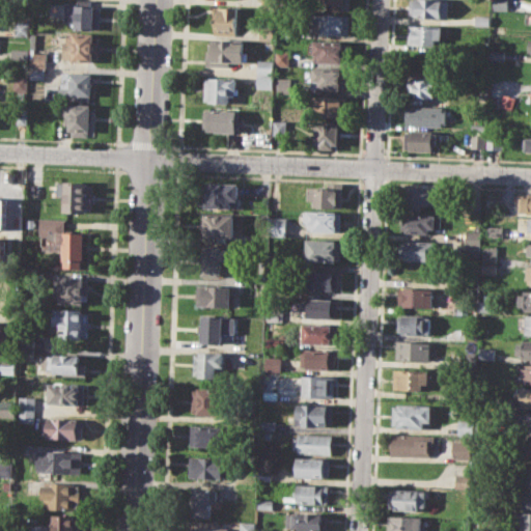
[(66,1),(79,2),(79,0),(91,0),(91,5),(101,6),(99,30),(75,29),(76,21),(64,20),(66,1)]
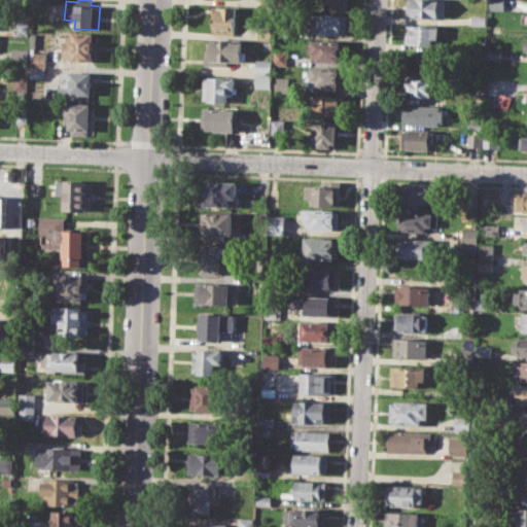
[(348,0),(348,10),(329,10),(329,4),(320,3),(320,0),(348,0)]
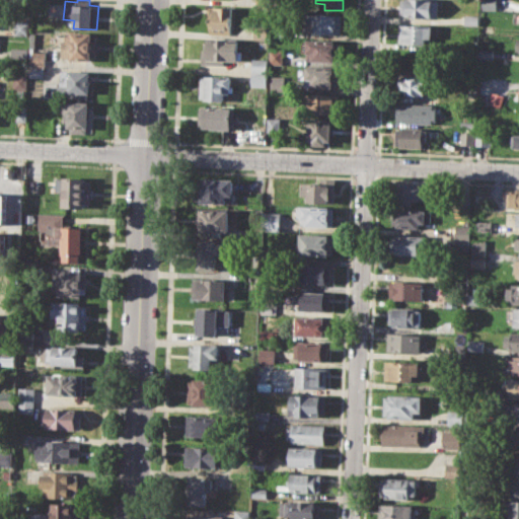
[(401,0),(438,0),(438,17),(401,15),(401,0)]
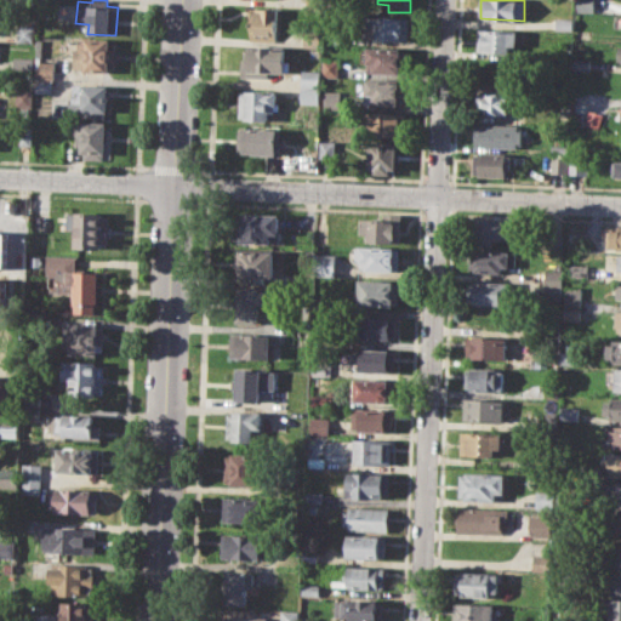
[(579,0),(594,0),(594,12),(579,11),(579,0)]
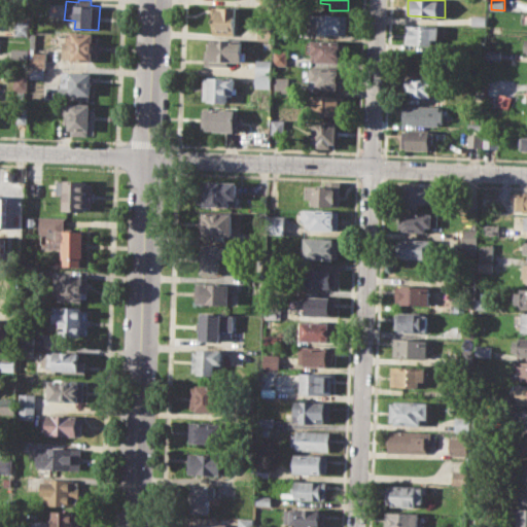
[(212,6),(237,7),(236,33),(211,32),(212,6)]
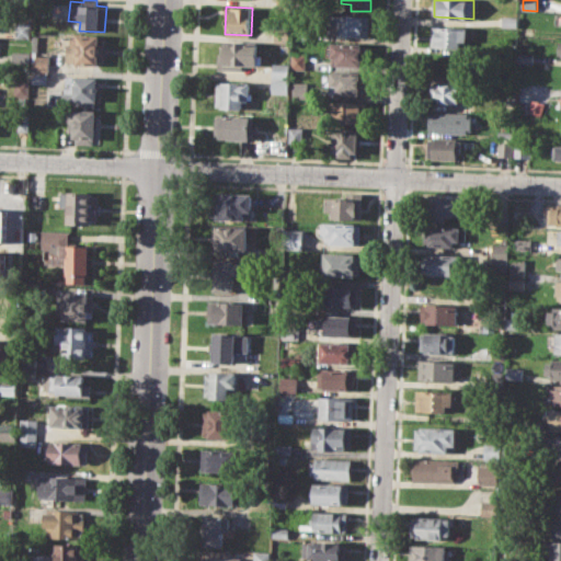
[(333,14),(369,14),(369,36),(325,35),(325,25),(333,25),(333,14)]
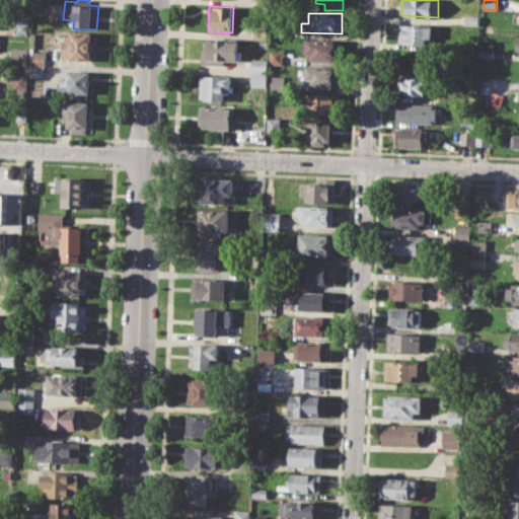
[(464,14),(478,14),(478,25),(464,25),(464,14)]
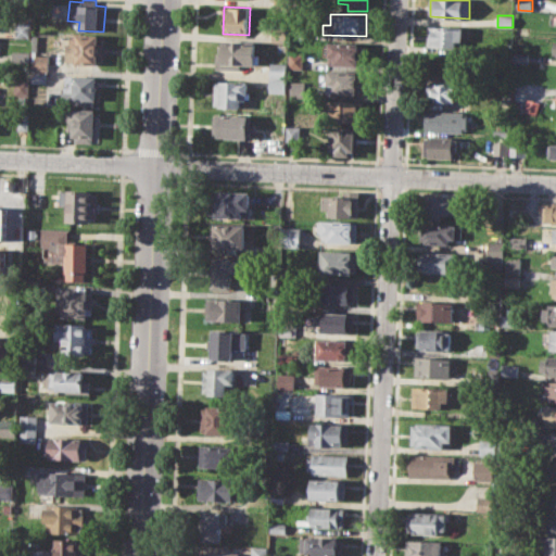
[(15,22),(30,22),(30,37),(14,37),(15,22)]
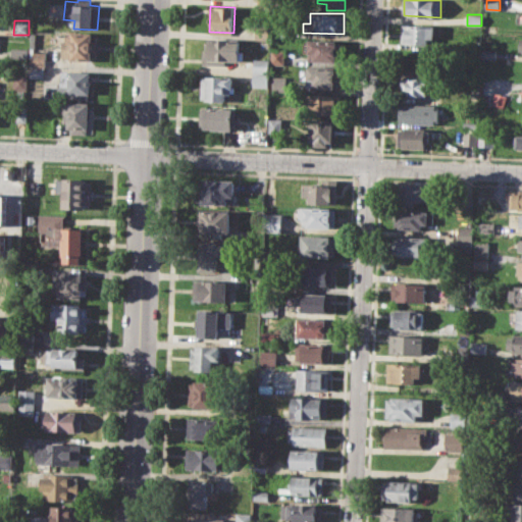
[(259,21),(271,21),(270,40),(259,40),(259,21)]
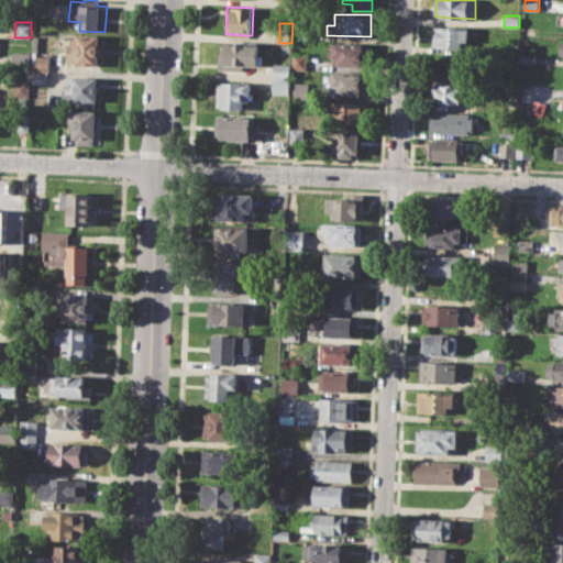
[(434,25),(470,26),(468,40),(463,40),(463,46),(433,45),(434,25)]
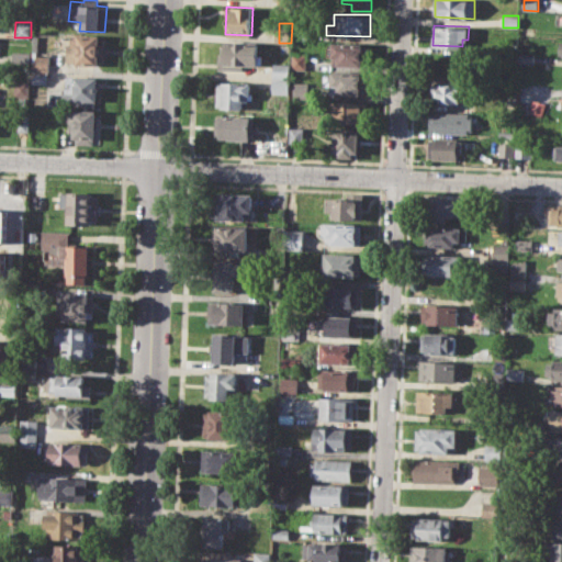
[(71,35),(99,35),(99,43),(107,43),(105,58),(100,58),(100,65),(77,64),(77,60),(67,60),(68,43),(71,43),(71,35)]
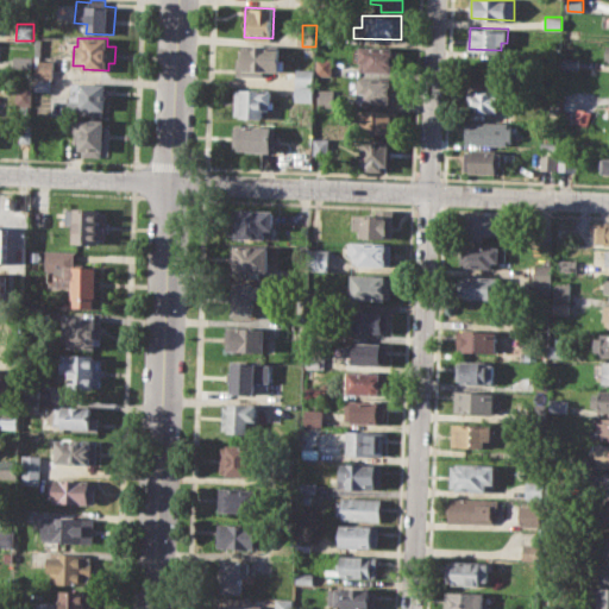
[(244,43),(281,45),(281,70),(263,69),(263,74),(238,73),(238,57),(244,57),(244,43)]
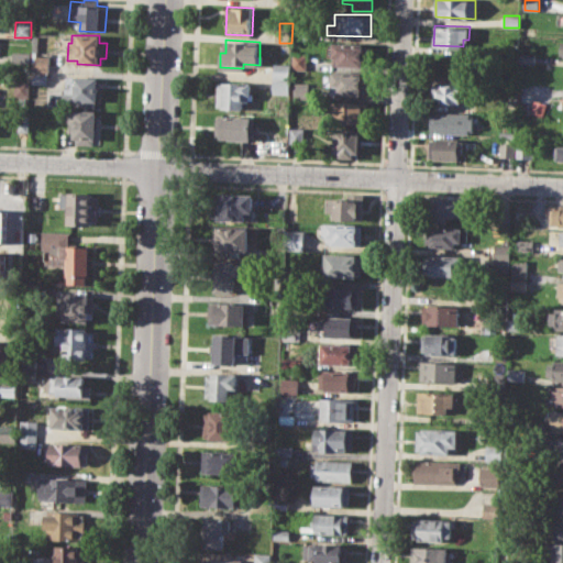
[(334,42),(365,43),(364,66),(333,65),(334,42)]
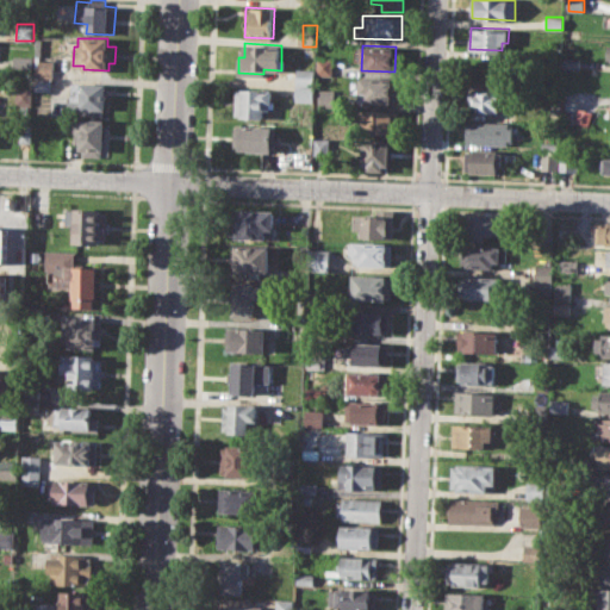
[(13,55),(33,56),(33,68),(12,67),(13,55)]
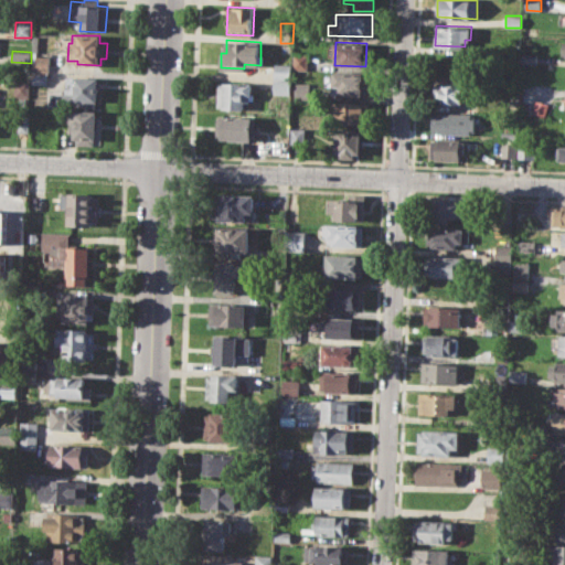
[(34,51),(46,52),(46,55),(50,55),(49,70),(34,68),(34,51)]
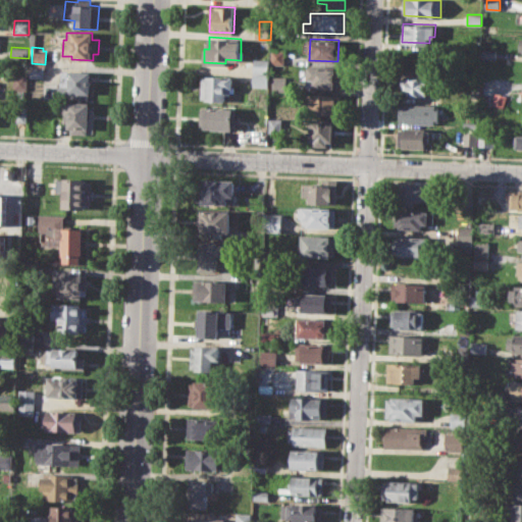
[(271,49),(284,49),(284,64),(271,64),(271,49)]
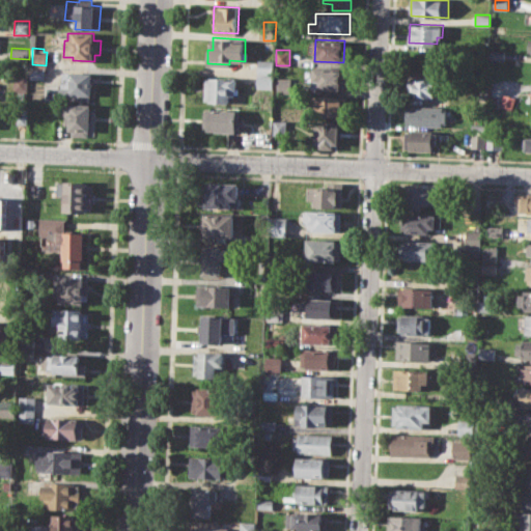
[(491,50),(506,50),(506,59),(491,59),(491,50)]
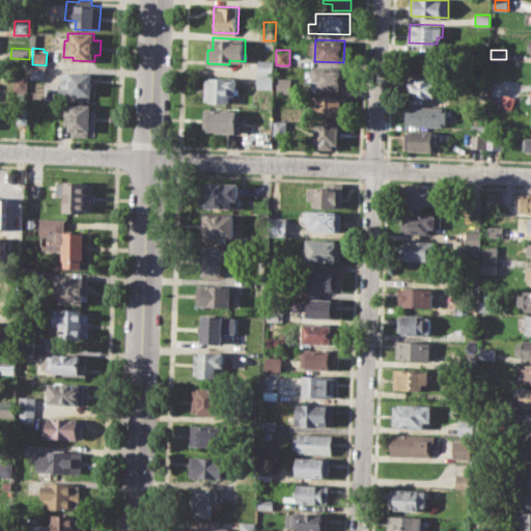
[(259,60),(273,61),(272,87),(258,86),(259,60)]
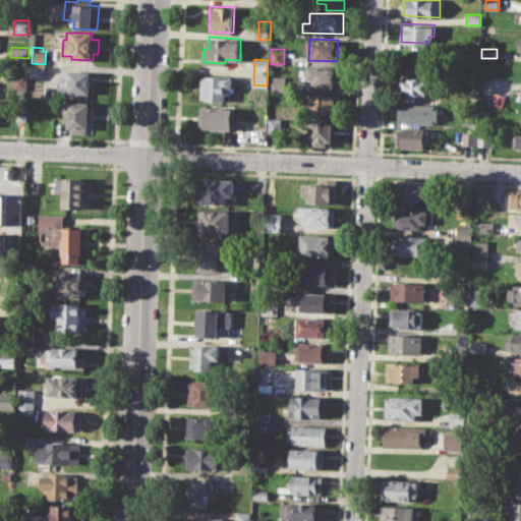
[(308,66),(341,67),(340,89),(307,87),(307,79),(300,79),(300,69),(308,70),(308,66)]
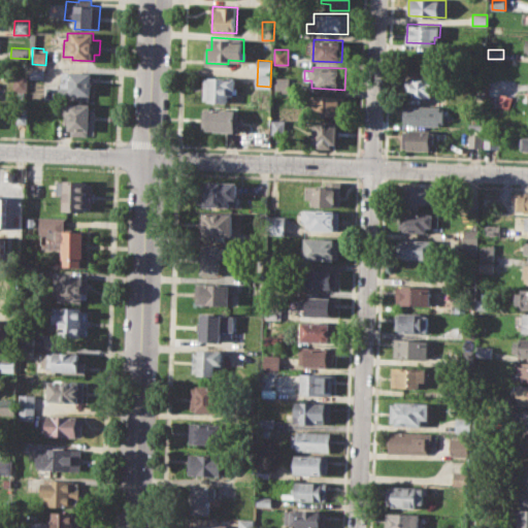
[(31,68),(45,68),(45,78),(31,77),(31,68)]
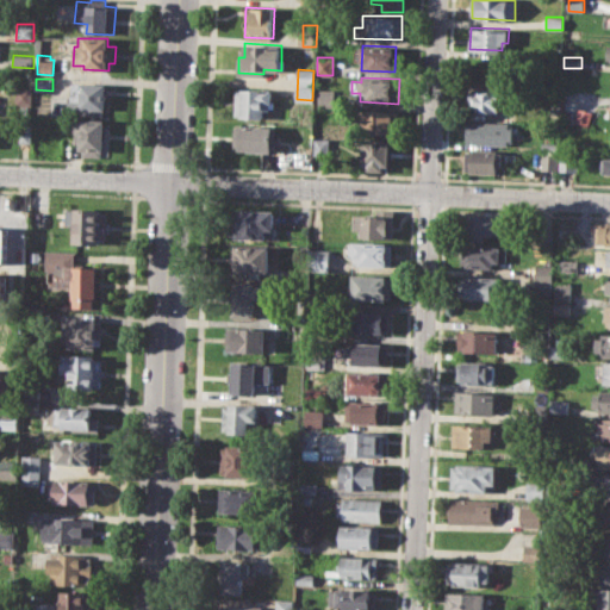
[(74,82),(106,82),(105,116),(66,116),(67,98),(74,98),(74,82)]
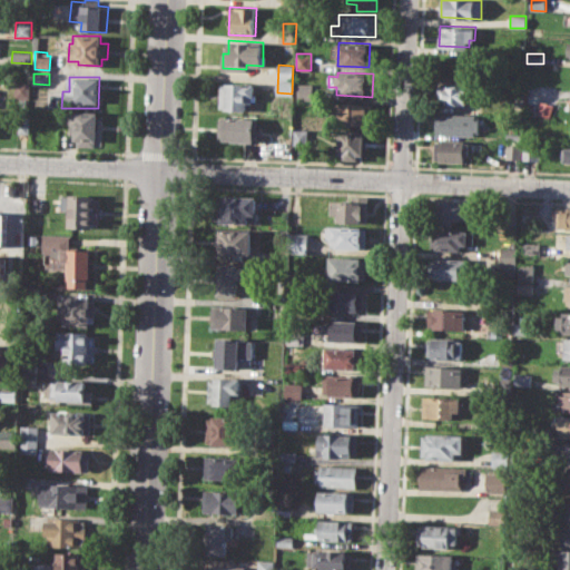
[(16,81),(30,81),(30,99),(15,99),(16,81)]
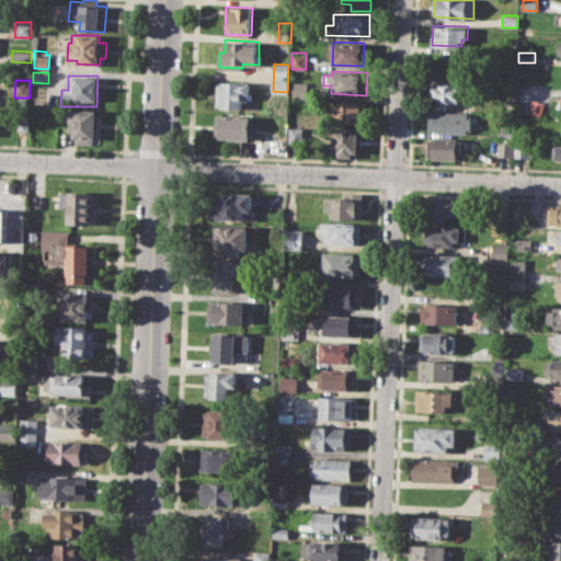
[(216,81),(251,82),(250,99),(243,99),(243,110),(215,109),(216,81)]
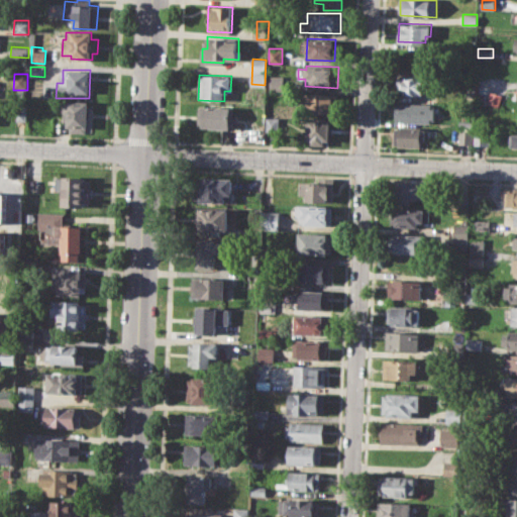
[(271,75),(285,76),(285,91),(270,91),(271,75)]
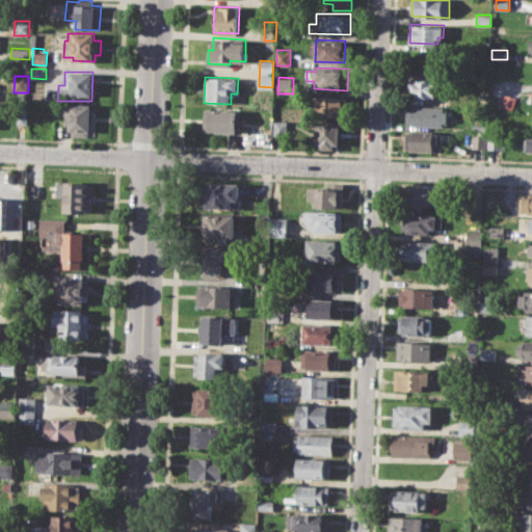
[(414,78),(443,79),(442,92),(435,91),(434,98),(411,97),(414,78)]
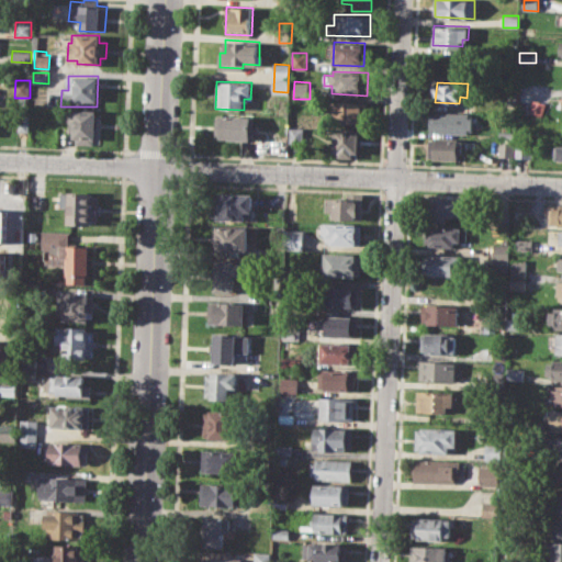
[(529,112),(534,98),(547,101),(542,115),(529,112)]
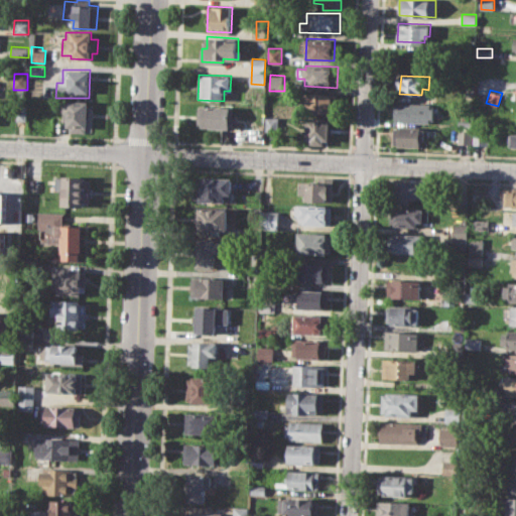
[(303,93),(337,94),(337,115),(302,114),(303,93)]
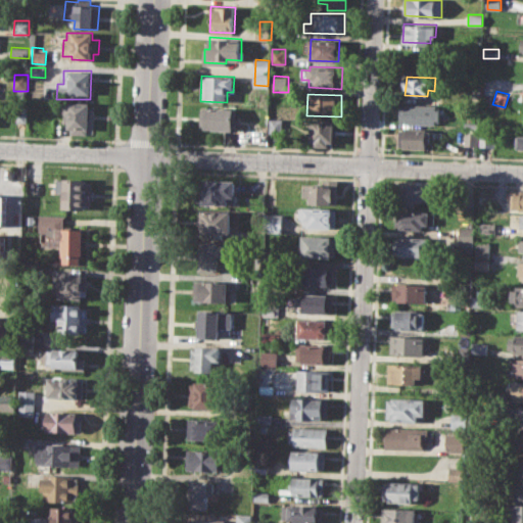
[(481,94),(489,94),(490,106),(481,106),(481,94)]
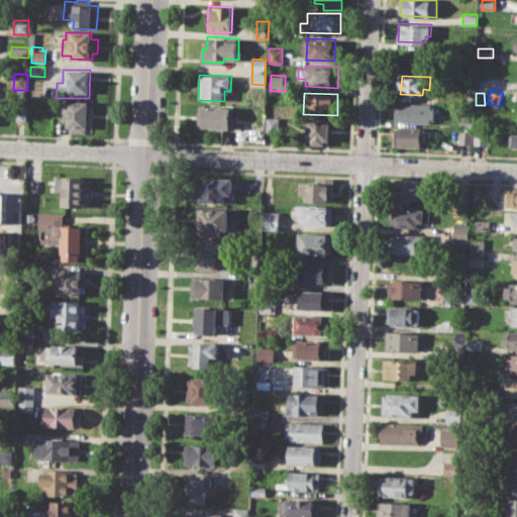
[(67,100),(88,101),(87,133),(71,132),(71,127),(66,127),(67,100)]
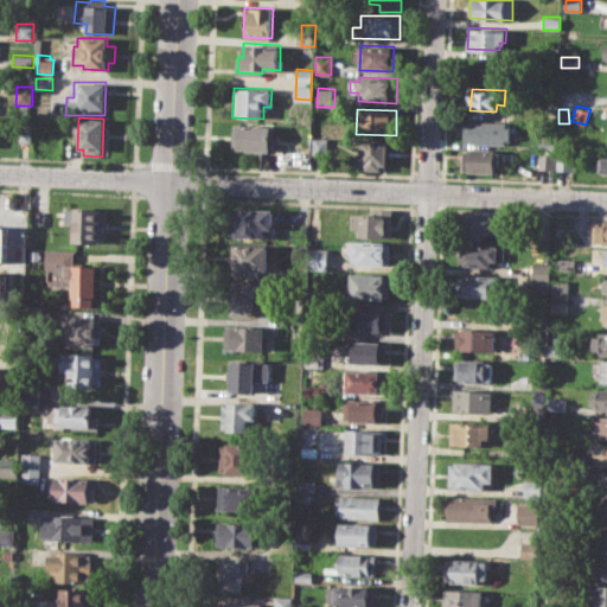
[(466,120),(511,122),(510,145),(465,141),(466,120)]
